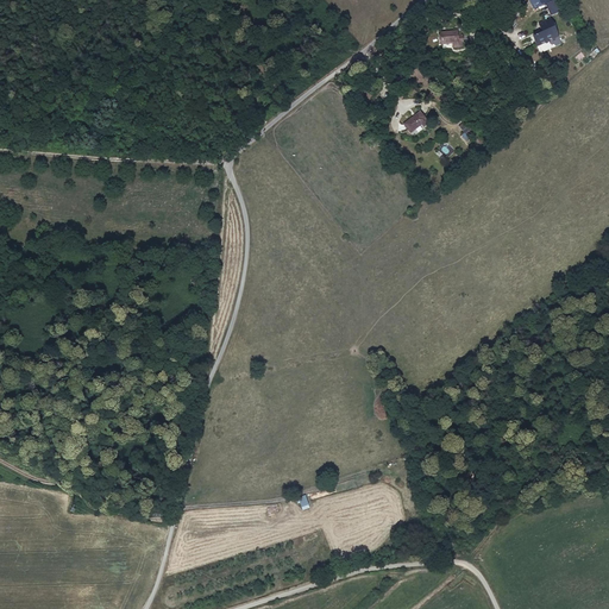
[(552,0),(546,2),(551,16),(560,12),(556,0),(552,0)]
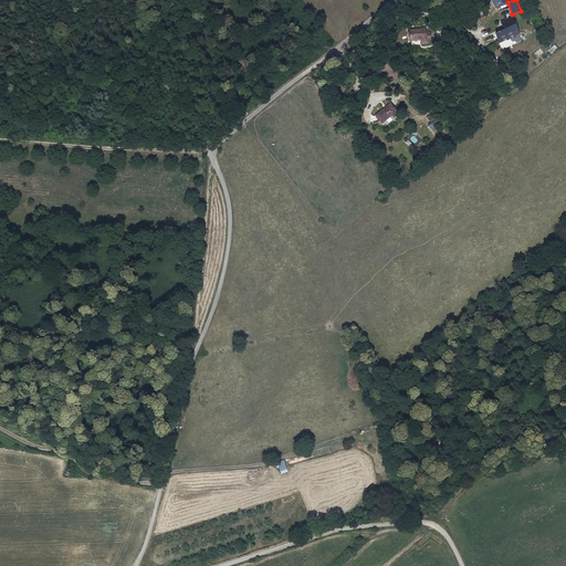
[(188,9),(180,14),(186,22),(192,16),(188,9)]
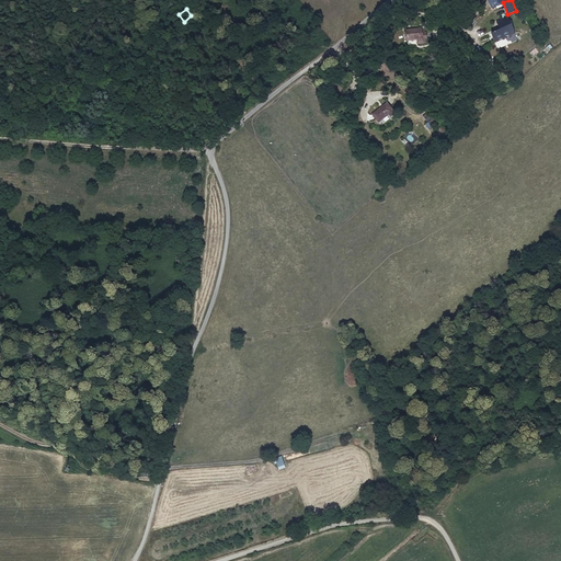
[(485,32),(489,44),(514,35),(510,23),(503,25),(501,18),(492,20),(494,29),(485,32)]
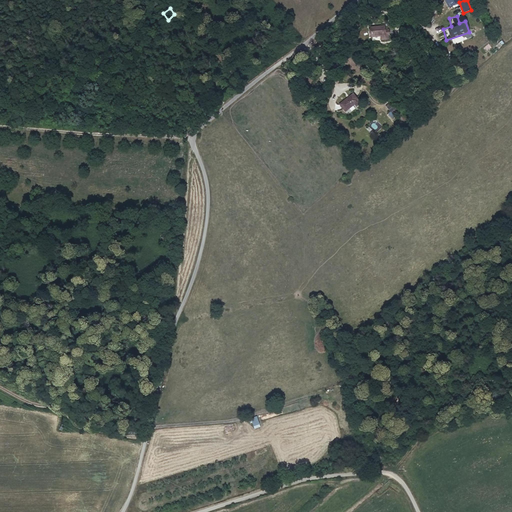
[(371,27),(371,36),(385,35),(385,27),(371,27)]
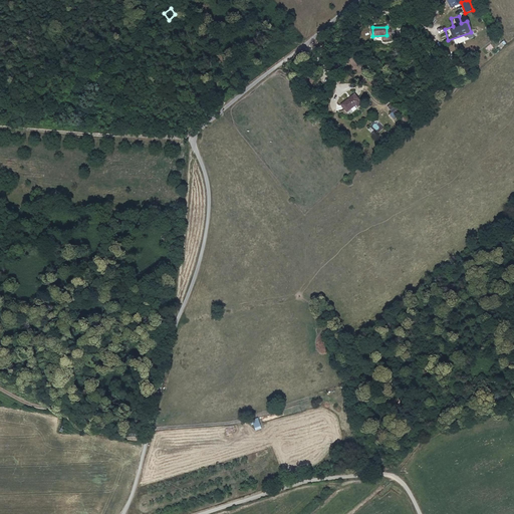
[(340,104),(346,112),(355,105),(357,107),(361,104),(353,93),(340,104)]
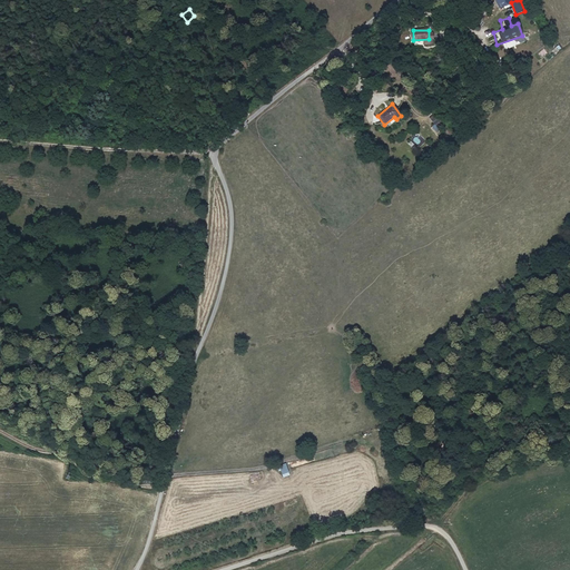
[(431,117),(425,121),(434,133),(438,130),(434,125),(435,124),(431,117)]
